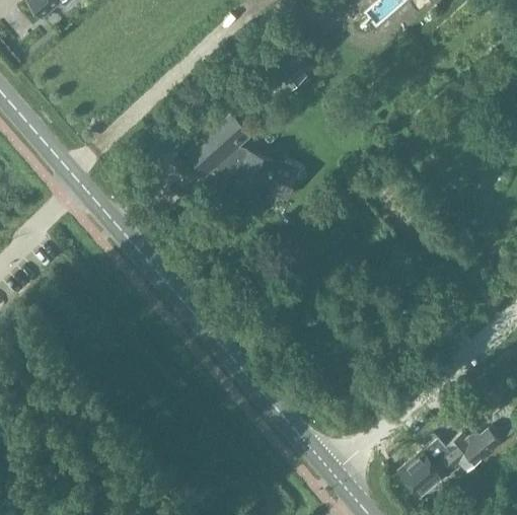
[(27,0),(26,2),(27,3),(43,20),(60,6),(63,7),(71,0),(27,0)]
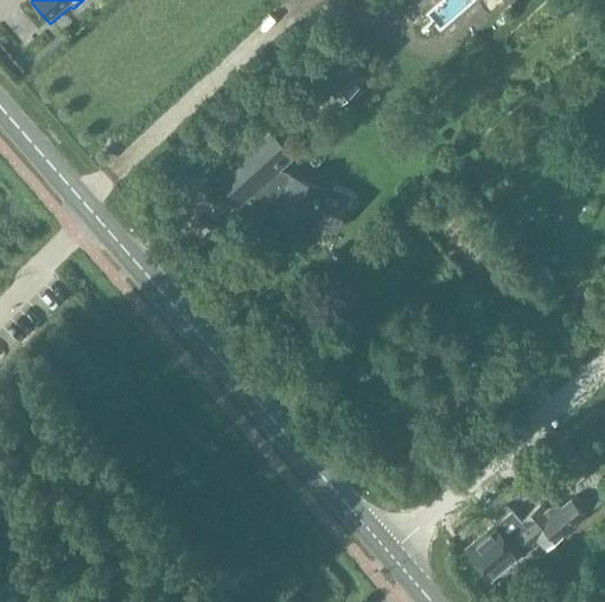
[(307,72),(338,110),(362,91),(330,53),(307,72)]
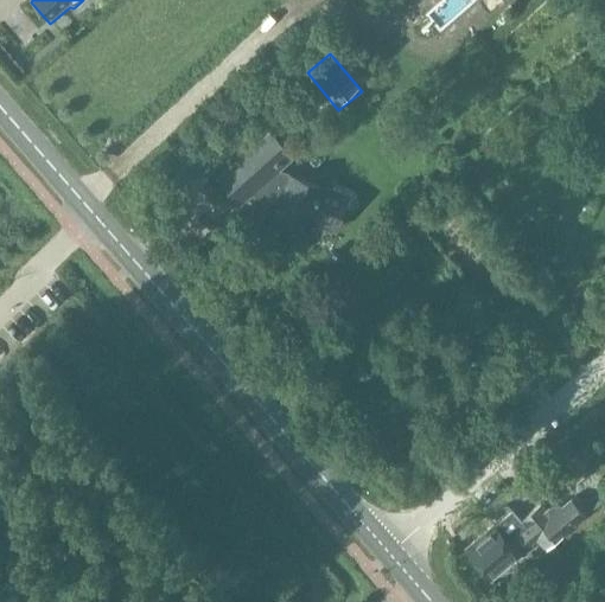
[(364,56),(358,61),(363,66),(369,63),(364,56)]
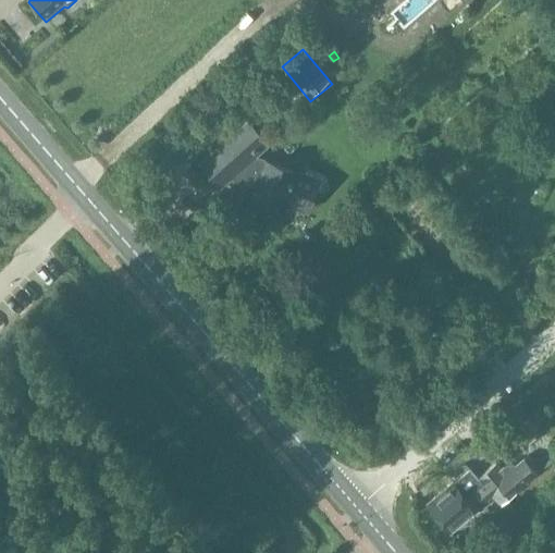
[(250,126),(204,168),(223,189),(239,175),(247,184),(247,183),(261,188),(251,217),(279,226),(286,201),(311,210),(315,198),(317,199),(319,199),(321,198),(323,198),(325,197),(328,195),(329,194),(330,192),(330,189),(330,187),(330,185),(329,183),(328,181),(327,180),(324,177),(323,177),(322,176),(310,172),(308,179),(257,161),(257,159),(270,147),(250,126)]
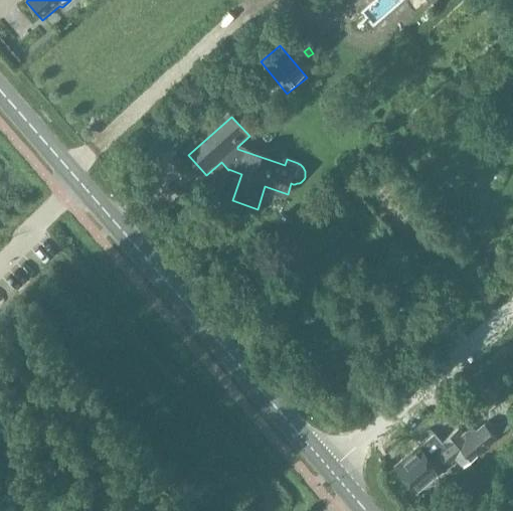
[(508,424),(503,429),(507,433),(512,429),(508,424)]
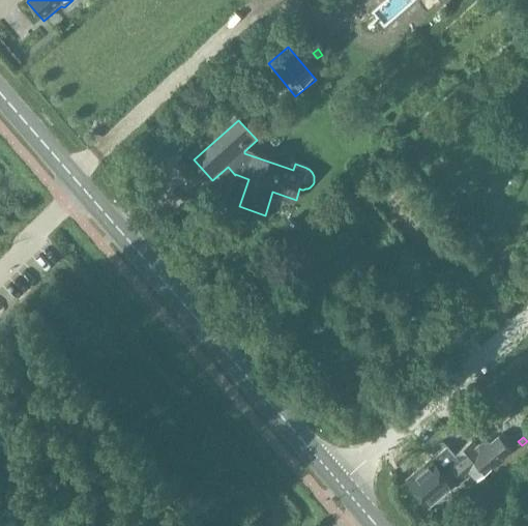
[(476,484),(512,454),(505,445),(498,453),(492,446),(488,444),(484,445),(477,449),(473,444),(457,458),(448,447),(432,462),(408,480),(431,507),(470,475),(476,484)]
